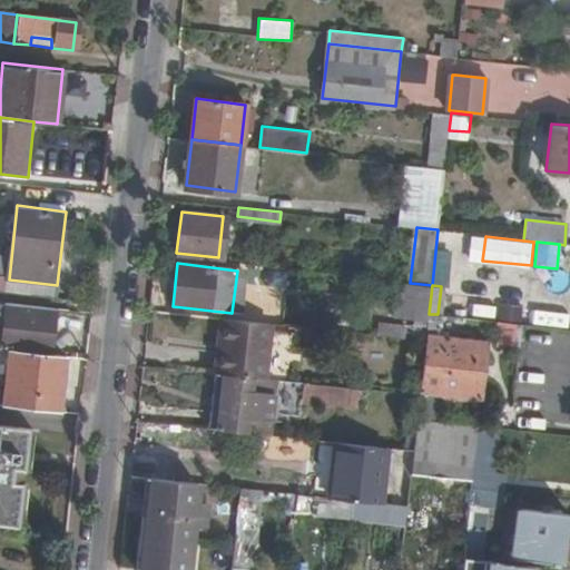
[(50,353),(56,308),(7,303),(3,327),(0,326),(0,347),(12,350),(50,353)]
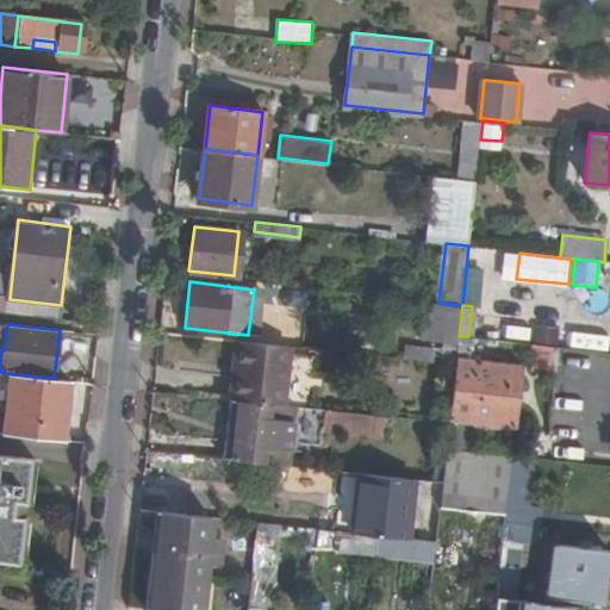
[(466,359),(468,336),(459,336),(455,365),(448,423),(446,449),(461,450),(465,422),(512,427),(521,365),(466,359)]
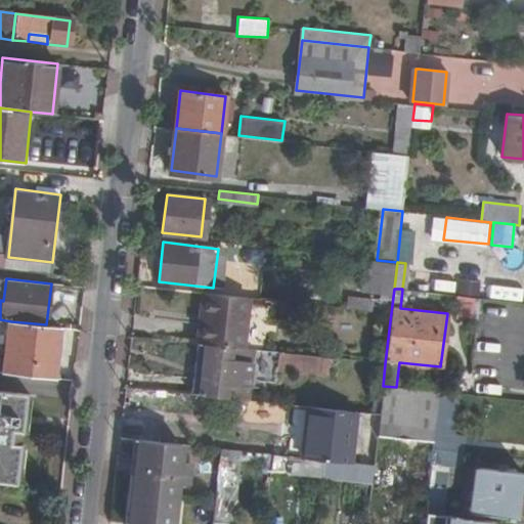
[(251,297),(203,292),(197,343),(245,348),(251,297)]
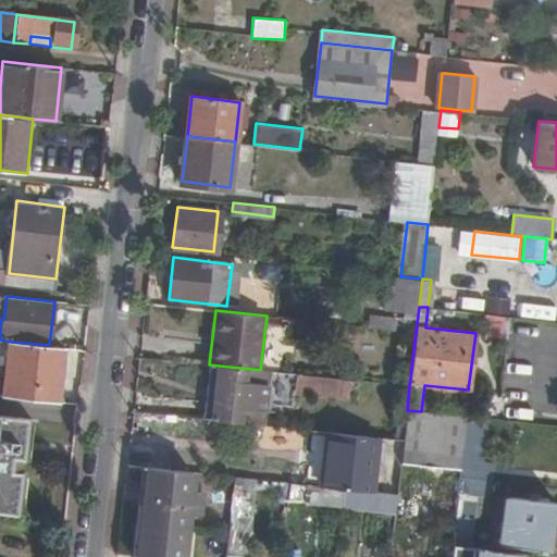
[(483,316),(482,338),(504,339),(505,317),(483,316)]
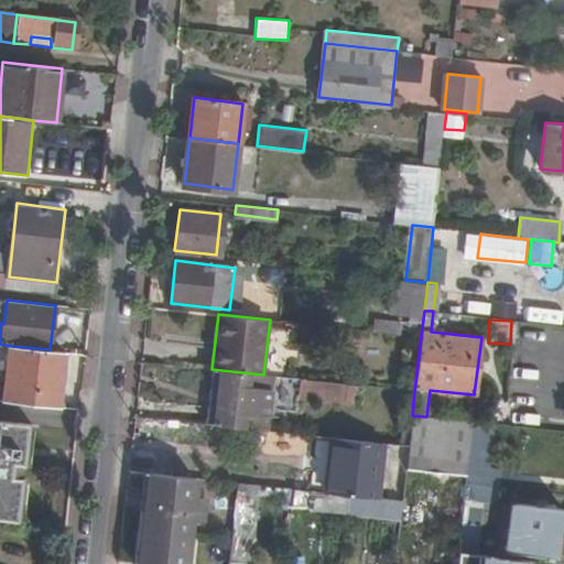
[(12,346),(7,400),(57,405),(64,351),(50,349),(12,346)]
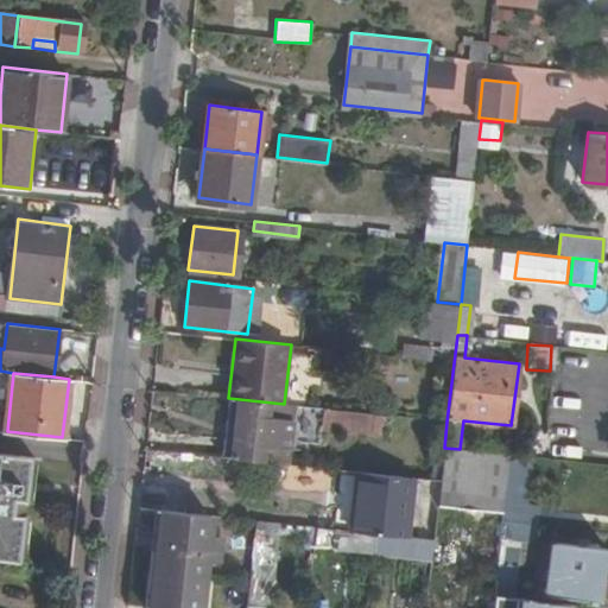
[(284,404),(228,398),(222,456),(287,463),(293,405),(284,404)]
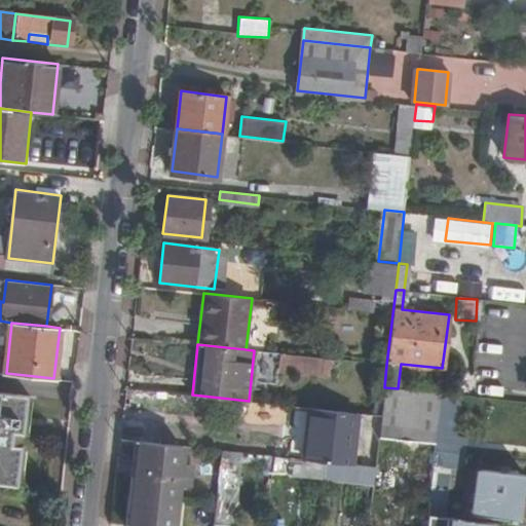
[(321,376),(323,358),(265,351),(263,370),(321,376)]
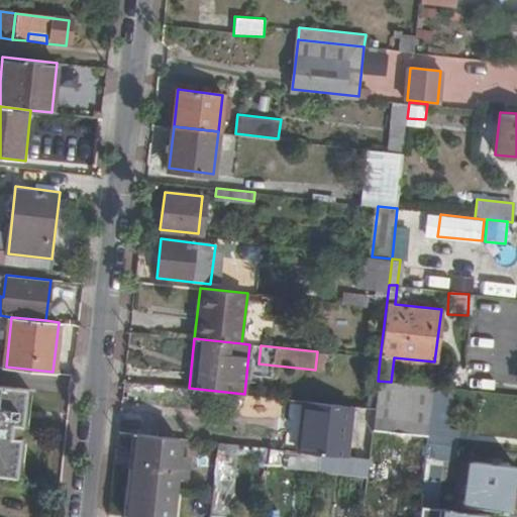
[(315,370),(327,371),(329,353),(317,351),(315,370)]
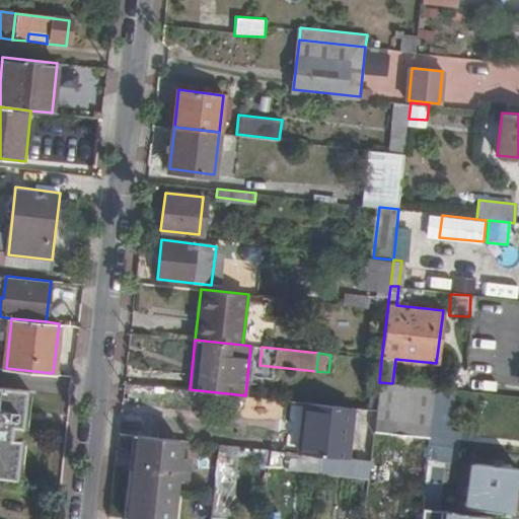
[(433,388),(392,383),(379,382),(376,411),(374,431),(428,437),(433,388)]
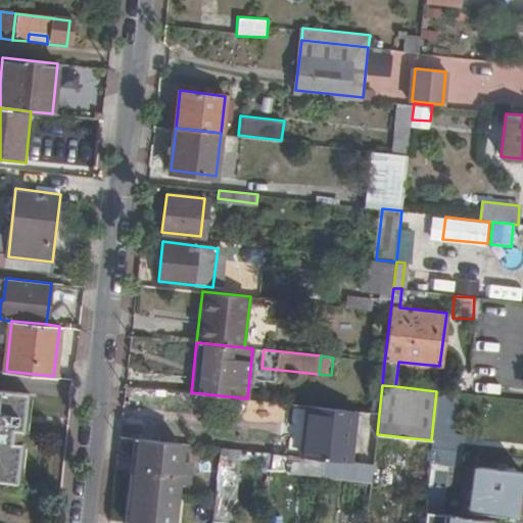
[(0,480),(13,482),(18,441),(19,431),(16,431),(21,392),(0,390),(0,480)]
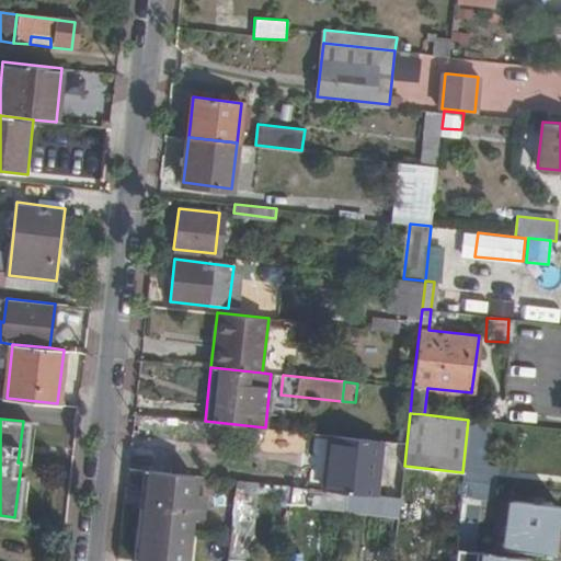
[(468,420),(462,472),(462,479),(494,482),(496,466),(482,465),(487,422),(485,421),(468,420)]
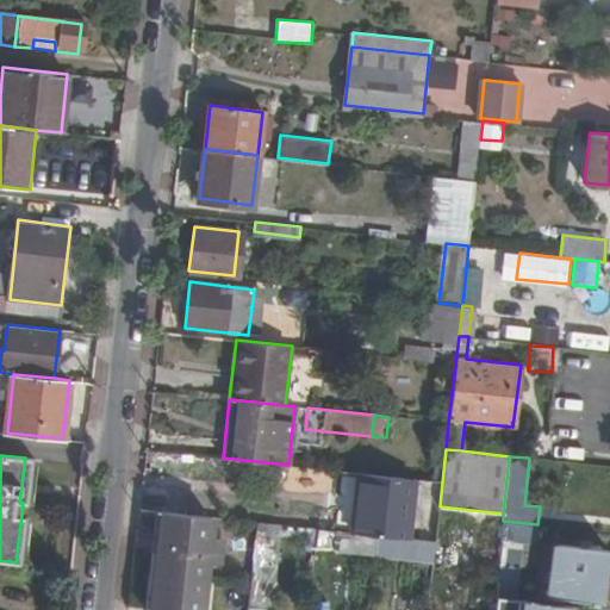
[(19,503),(23,503),(31,504),(36,460),(25,458),(19,503)]
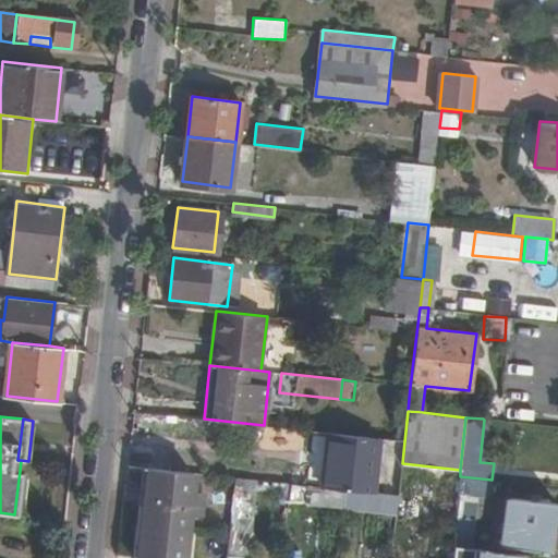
[(342,489),(371,493),(377,438),(329,433),(323,487),(342,489)]
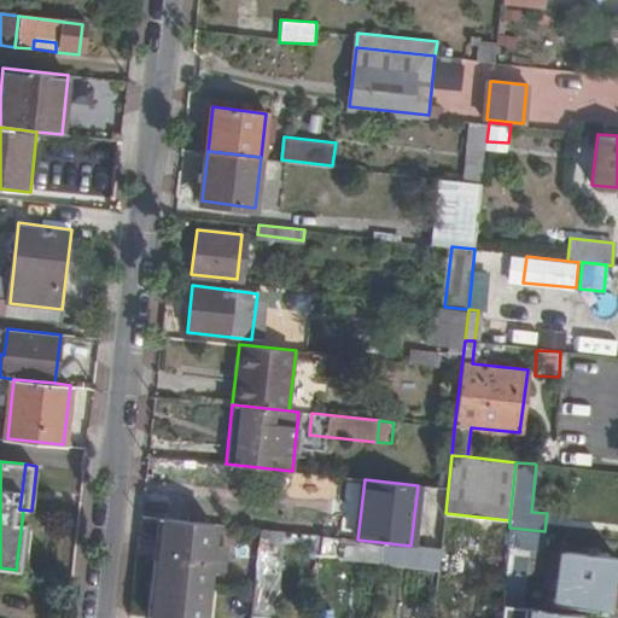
[(167,499),(164,518),(202,523),(204,503),(167,499)]
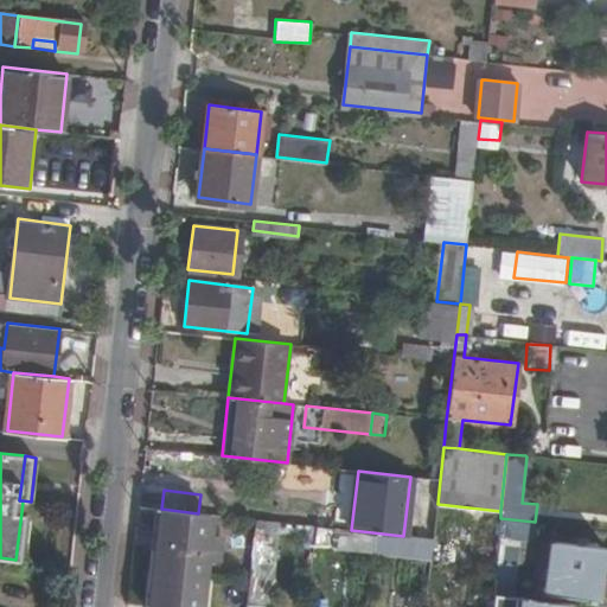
[(161,509),(154,509),(141,606),(148,606),(161,509)]
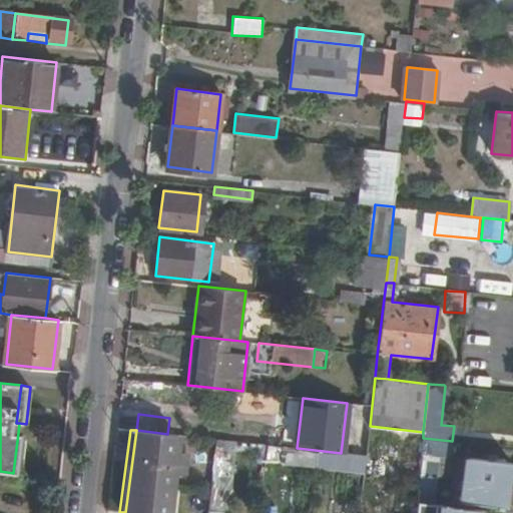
[(136,430),(125,512),(129,512),(168,512),(171,488),(173,470),(182,470),(184,454),(175,453),(177,435),(167,434),(136,430)]
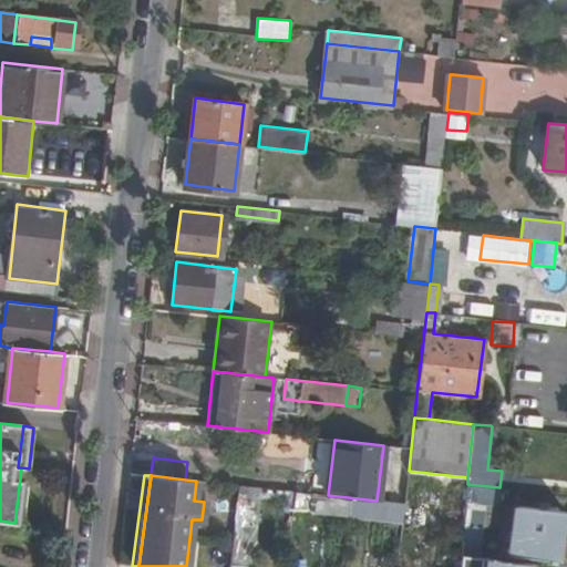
[(14,523),(22,524),(28,480),(20,478),(14,523)]
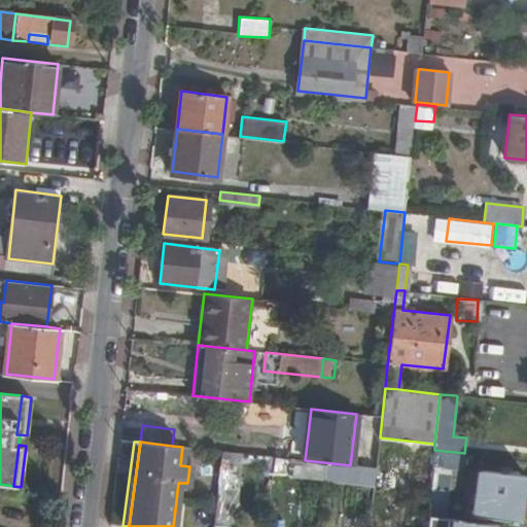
[(222,451),(214,526),(232,526),(235,526),(244,454),(222,451)]
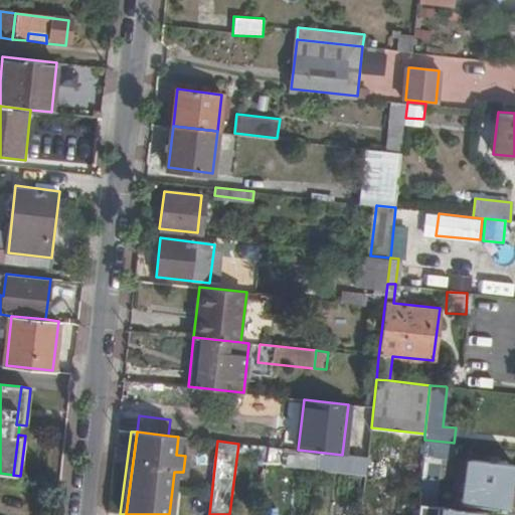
[(266,465),(314,471),(316,452),(298,450),(268,447),(266,465)]
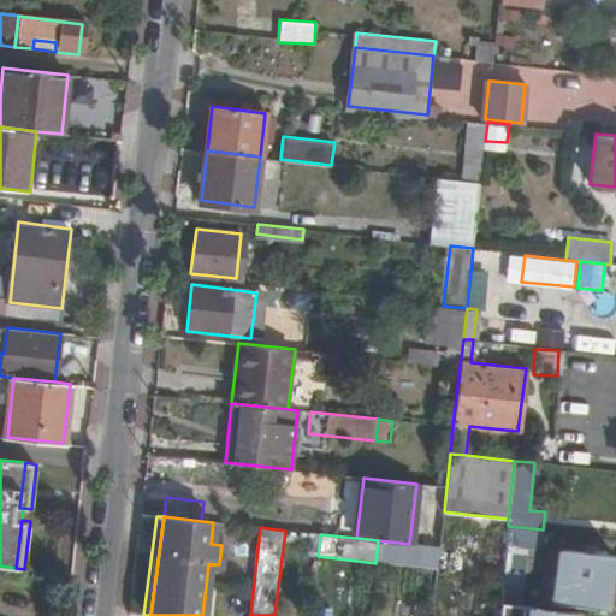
[(378,540),(375,563),(437,569),(439,548),(409,544),(378,540)]
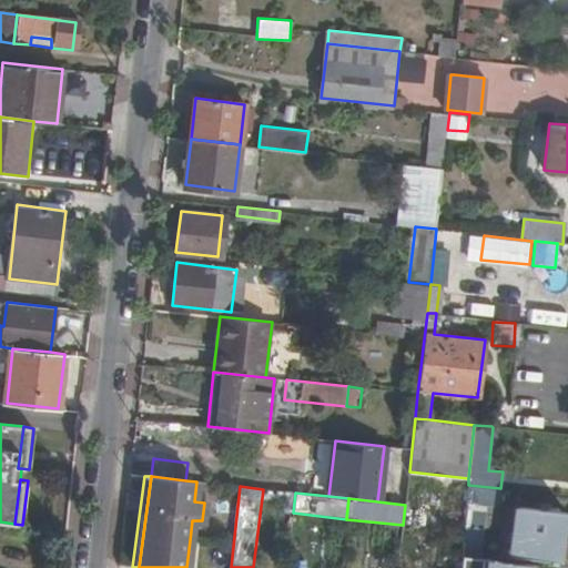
[(567,528),(567,513),(516,506),(509,560),(563,567),(567,528)]
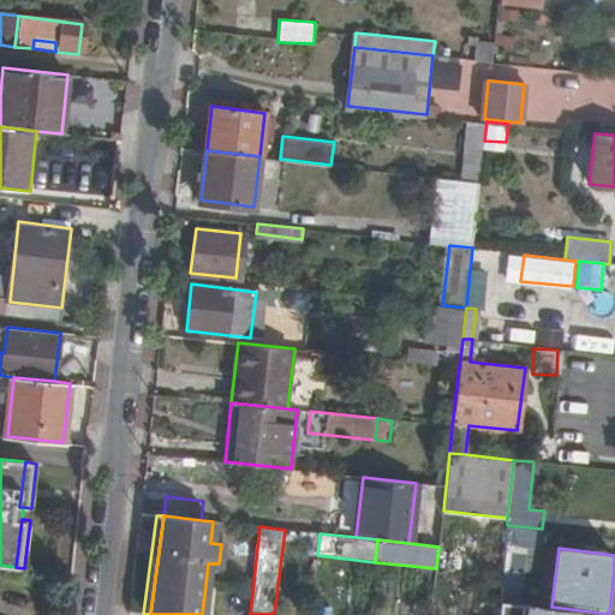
[(208,614),(213,586),(206,585),(202,614),(208,614)]
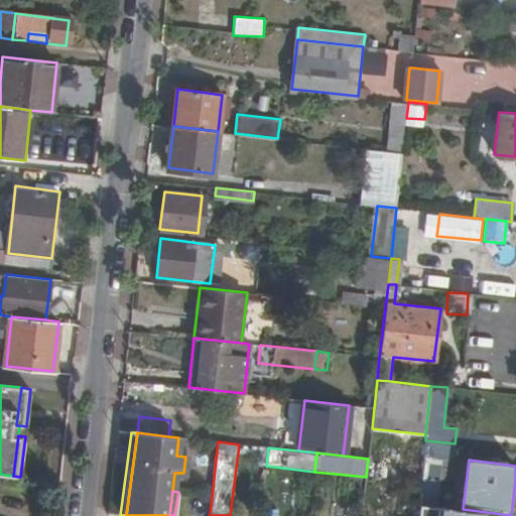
[(204,515),(205,502),(182,502),(181,515),(204,515)]
